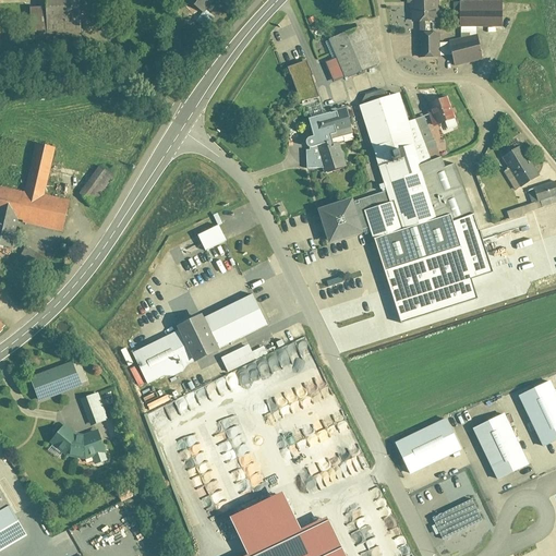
[(45,0),(46,14),(81,13),(80,0),(45,0)]
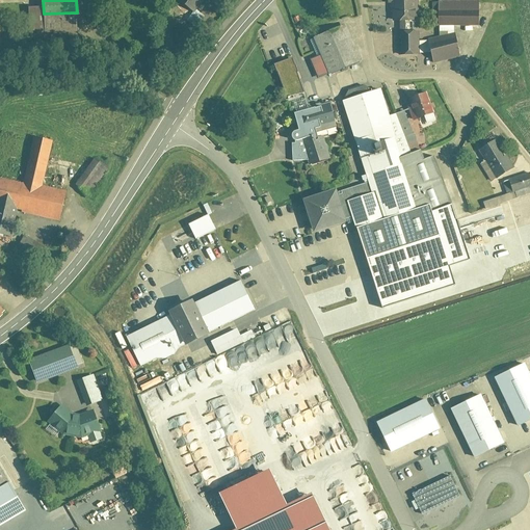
[(181,0),(178,4),(192,14),(201,0),(181,0)]
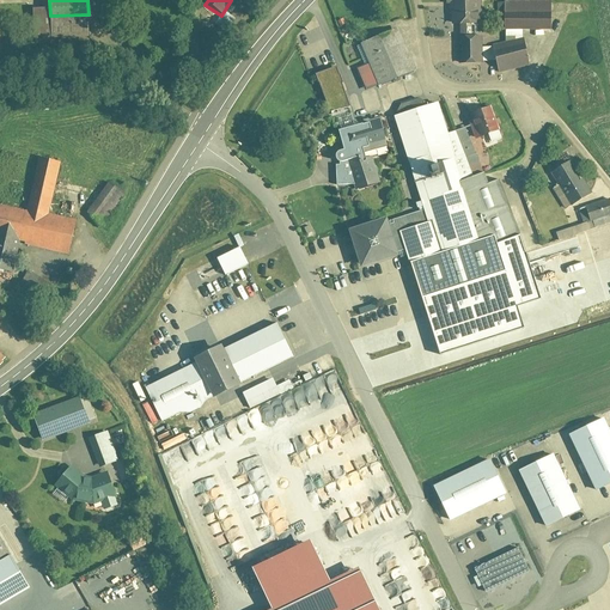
[(449,0),(451,24),(479,23),(477,0),(449,0)]
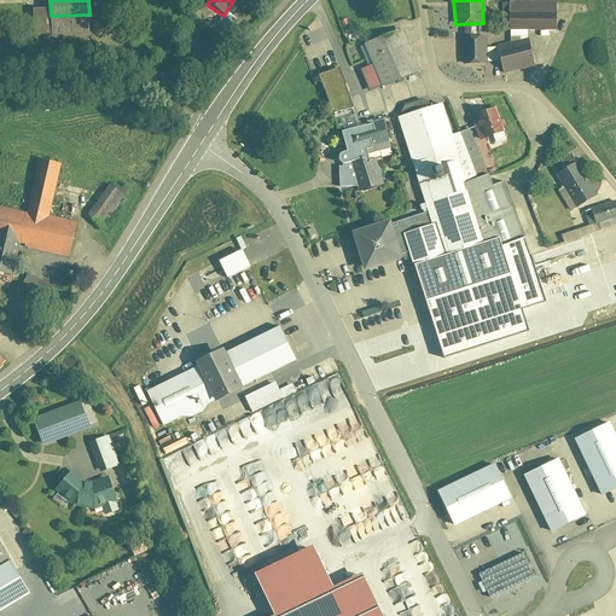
[(511,5),(510,29),(557,30),(558,12),(558,7),(558,0),(529,0),(529,6),(511,5)]
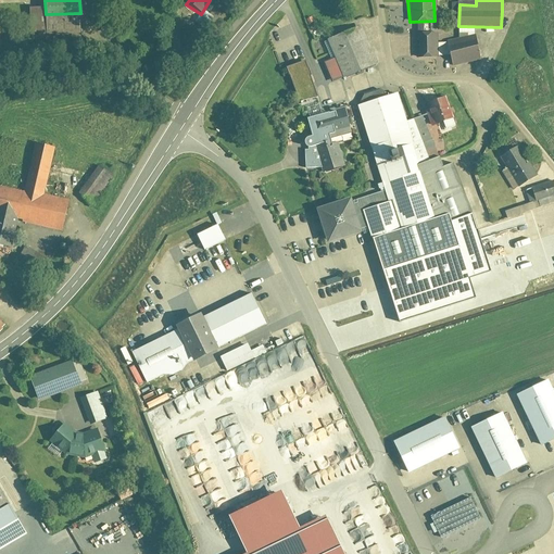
[(0,22),(37,22),(37,3),(0,3),(0,22)]
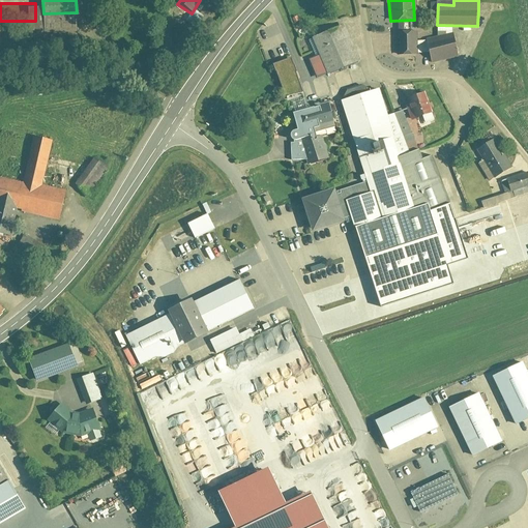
[(306,58),(315,78),(357,60),(342,23),(310,36),(317,53),(306,58)]
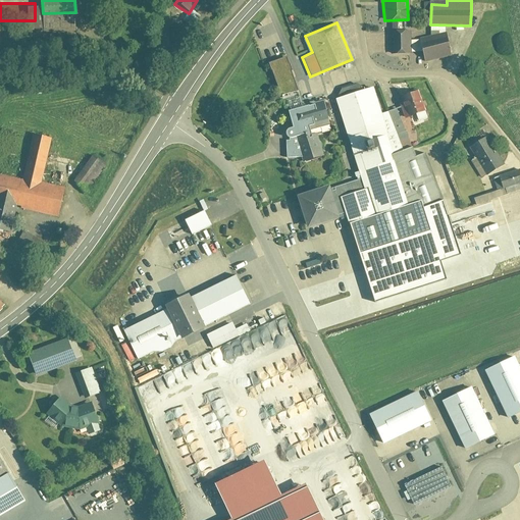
[(401,53),(410,52),(422,52),(424,60),(449,54),(444,34),(423,39),(408,40),(408,32),(391,32),(391,53),(401,53)]
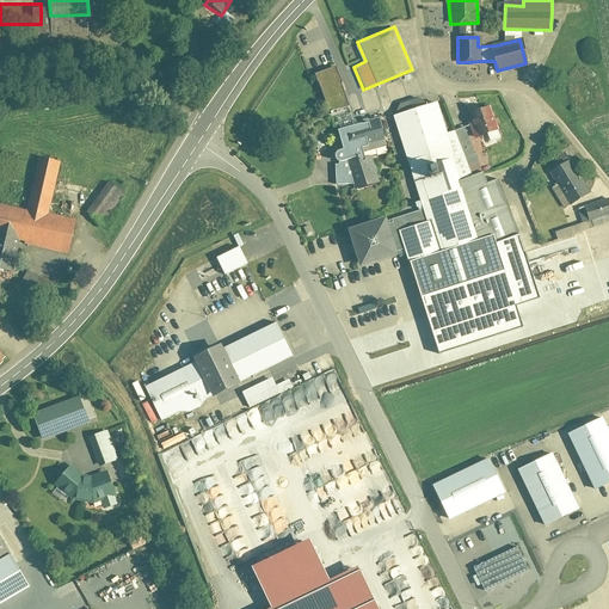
[(313,75),(332,127),(355,118),(336,67),(313,75)]
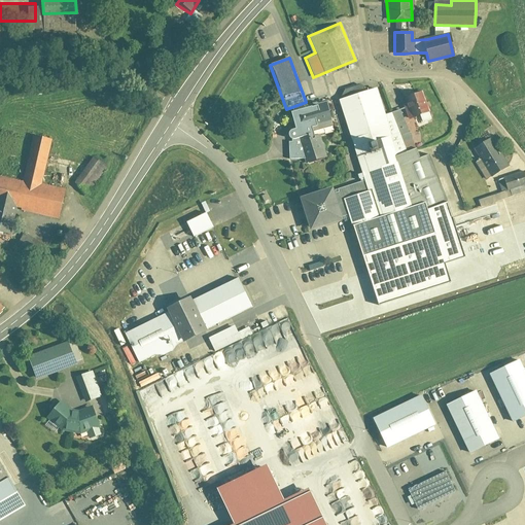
[(427,153),(410,159),(385,84),(338,100),(364,179),(337,188),(364,275),(439,250),(426,210),(445,204),(427,153)]
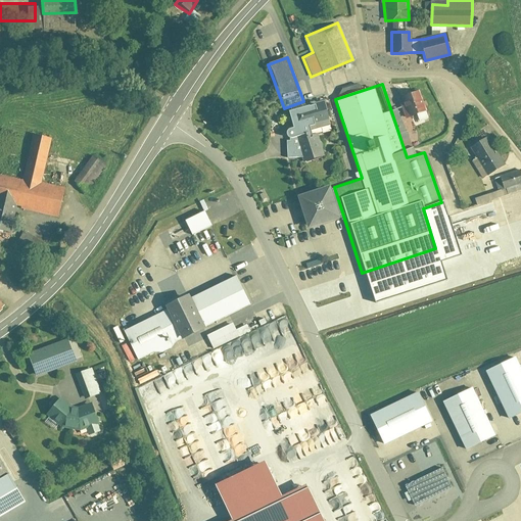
[(399,98),(412,126),(430,117),(418,90),(399,98)]
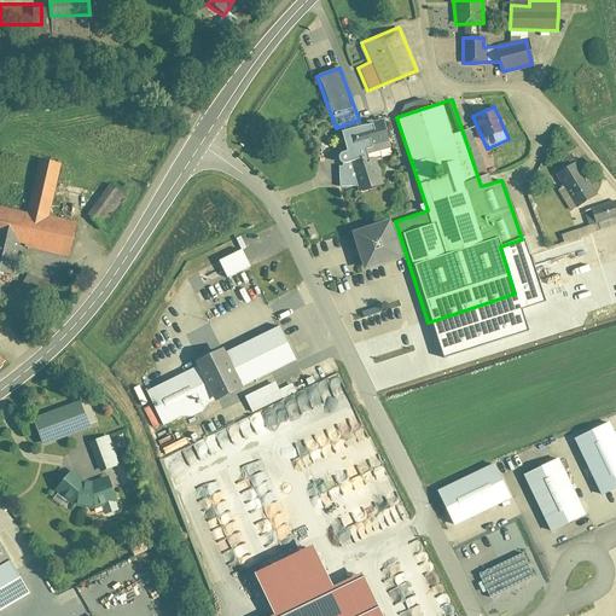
[(336,166),(337,185),(355,185),(358,189),(381,182),(373,158),(379,156),(377,149),(388,145),(379,117),(340,131),(344,150),(340,150),(340,164),(336,166)]
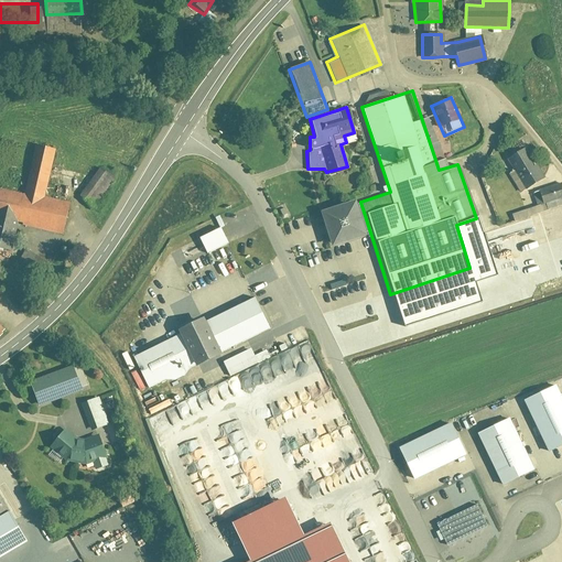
[(496,152),(519,194),(543,181),(521,139),(496,152)]
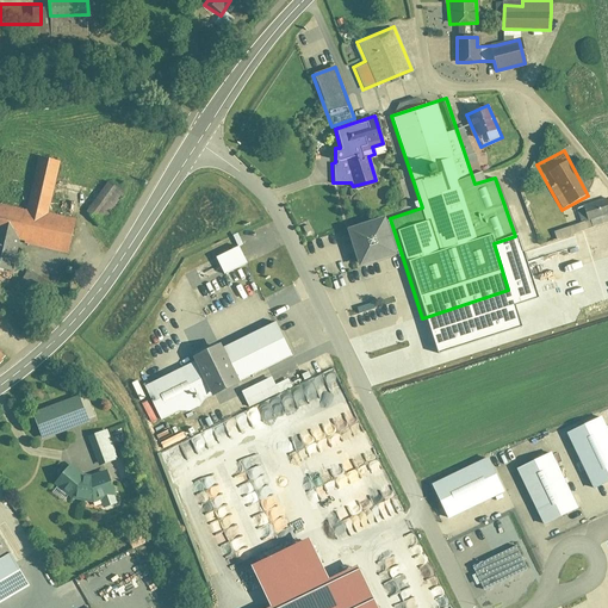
[(73,221),(47,215),(60,163),(36,157),(24,209),(0,203),(0,270),(10,272),(18,240),(66,250),(73,221)]
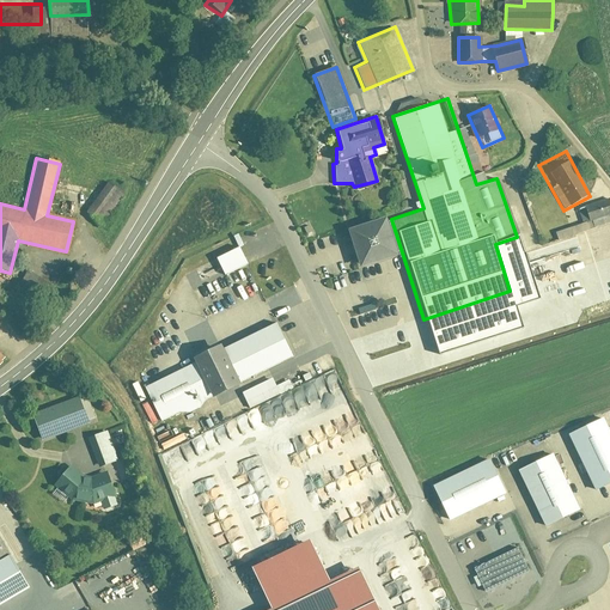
[(107,181),(84,211),(99,223),(122,193),(107,181)]
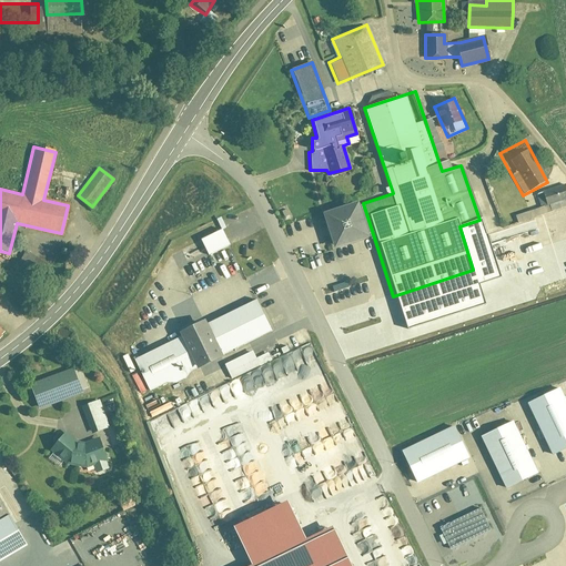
[(514,210),(518,223),(565,206),(565,188),(564,183),(538,192),(542,201),(514,210)]
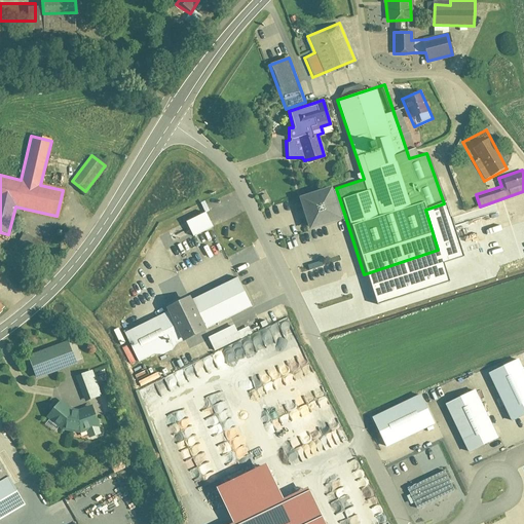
[(302,198),(312,227),(343,217),(333,188),(302,198)]
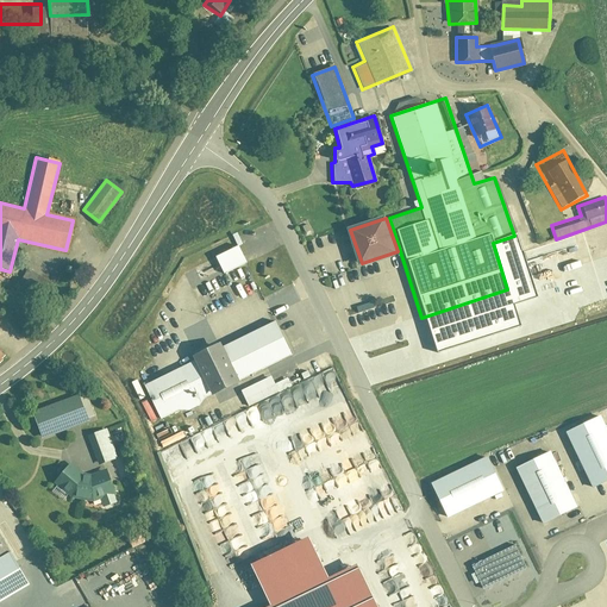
[(218,255),(225,273),(246,263),(239,246),(218,255)]
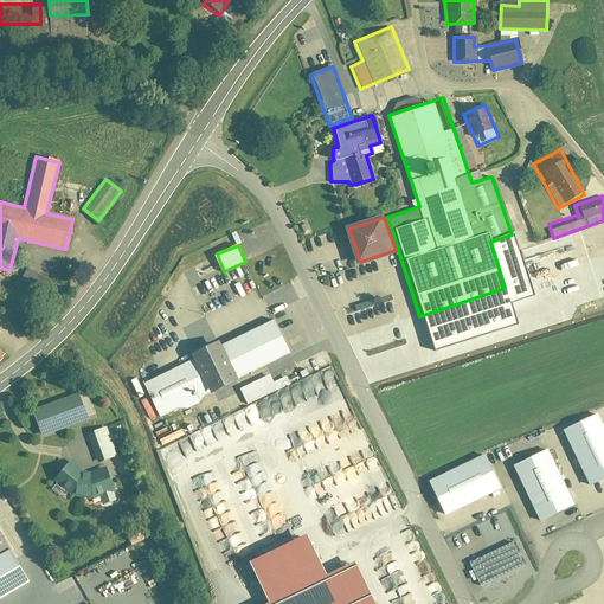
[(243,386),(237,374),(290,351),(275,319),(224,342),(222,338),(193,351),(197,359),(142,384),(158,416),(211,392),(214,399),(243,386)]
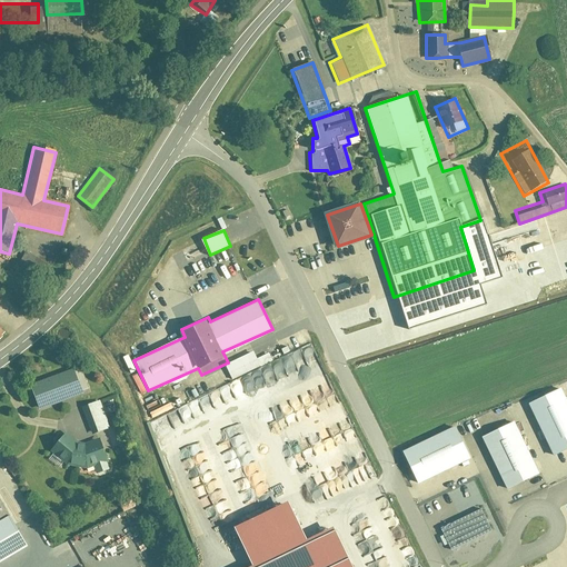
[(225,367),(231,380),(274,357),(268,348),(255,356),(252,352),(225,367)]
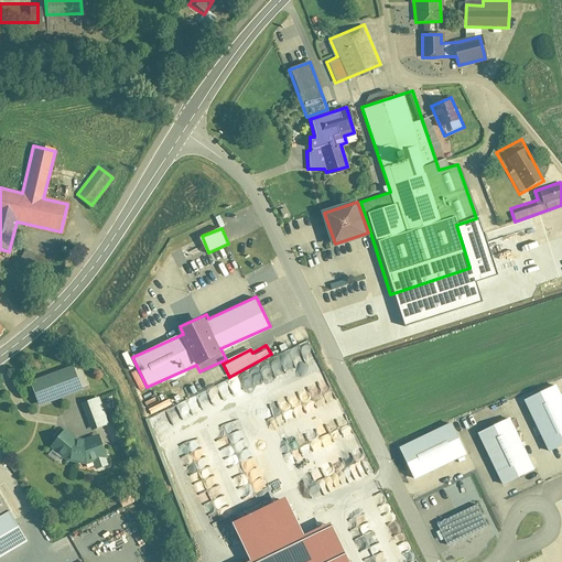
[(28,379),(36,406),(85,389),(76,363),(28,379)]
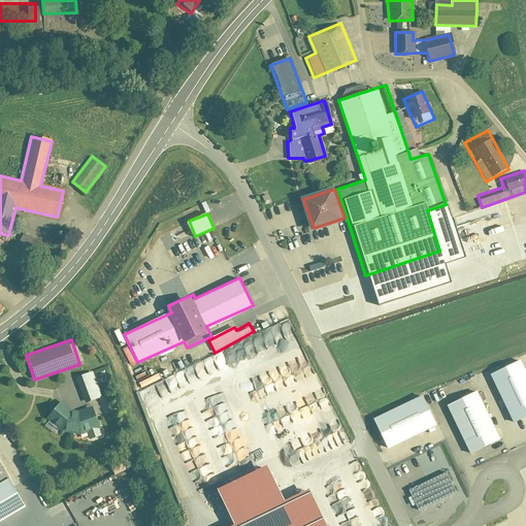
[(525,414),(525,370),(521,360),(491,374),(513,421),(525,414)]
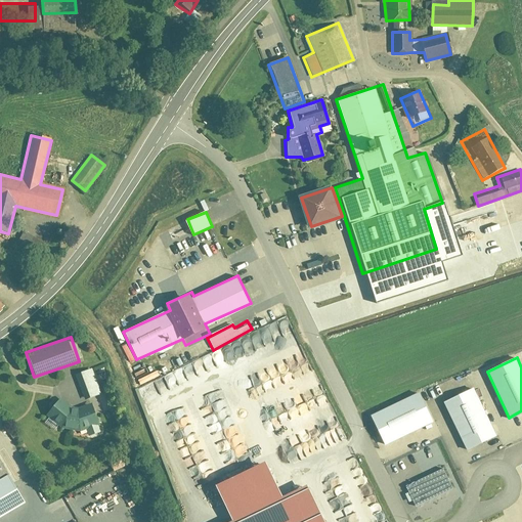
[(93,367),(75,375),(84,399),(101,392),(93,367)]
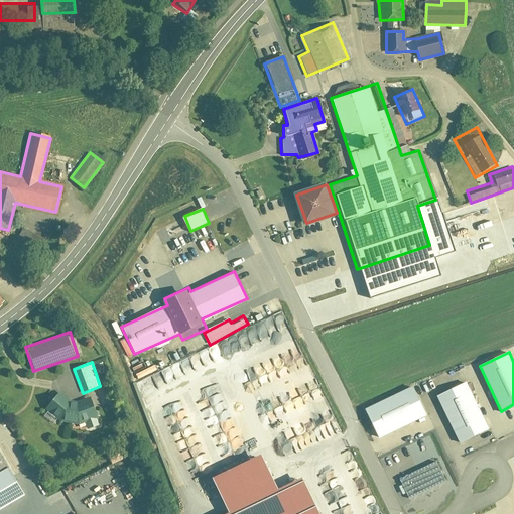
[(488,426),(467,381),(437,395),(459,440),(488,426)]
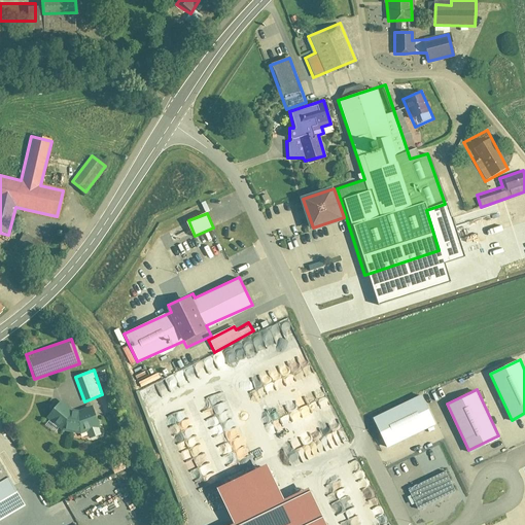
[(419,394),(373,417),(388,446),(433,423),(419,394)]
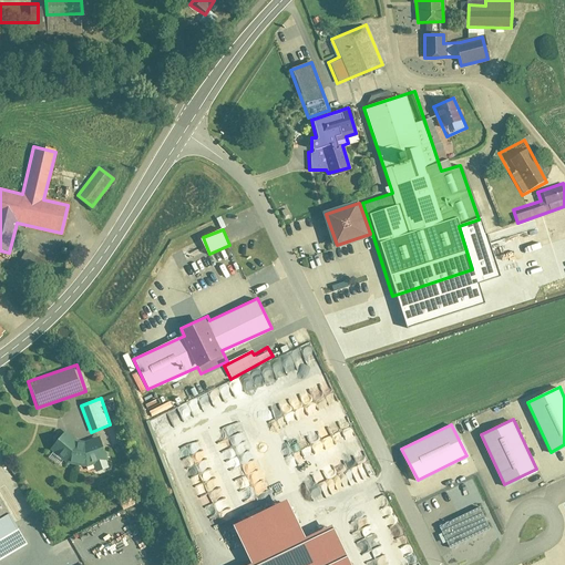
[(67,430),(50,449),(68,461),(85,462),(94,462),(98,473),(109,468),(99,439),(83,440),(67,430)]
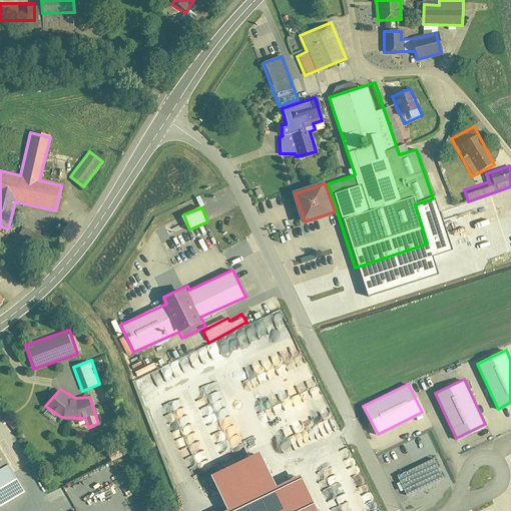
[(318,510),(303,478),(281,489),(264,452),(214,475),(231,510),(230,510),(318,510)]
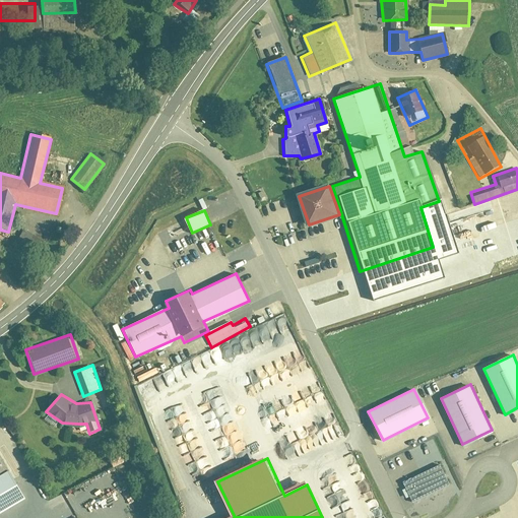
[(0,514),(21,502),(0,464),(0,514)]
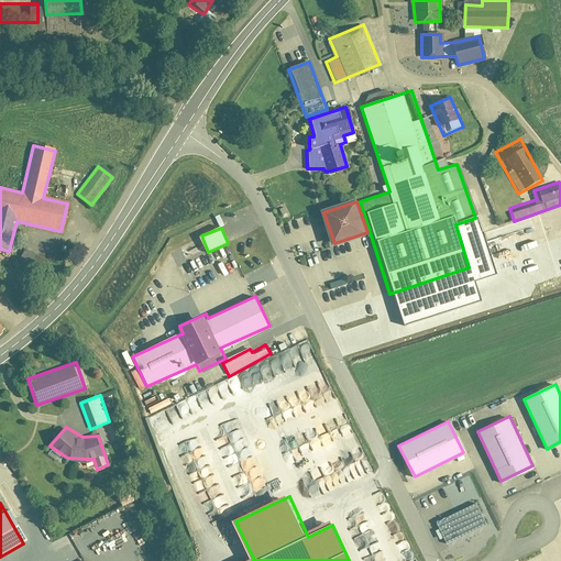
[(435,523),(444,545),(485,526),(475,504),(435,523)]
